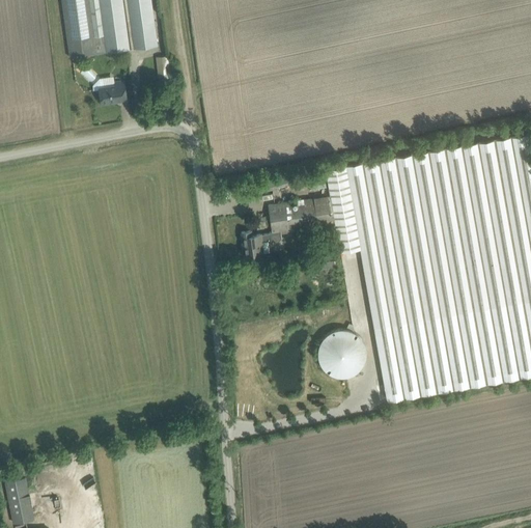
[(62,0),(71,60),(158,48),(150,0),(62,0)]
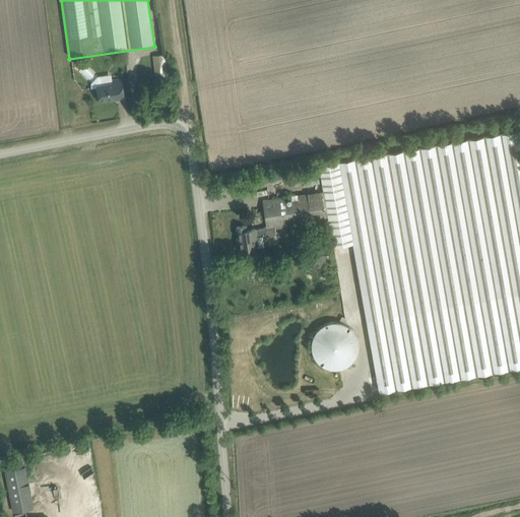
[(155,84),(168,83),(165,57),(152,59),(155,84)]
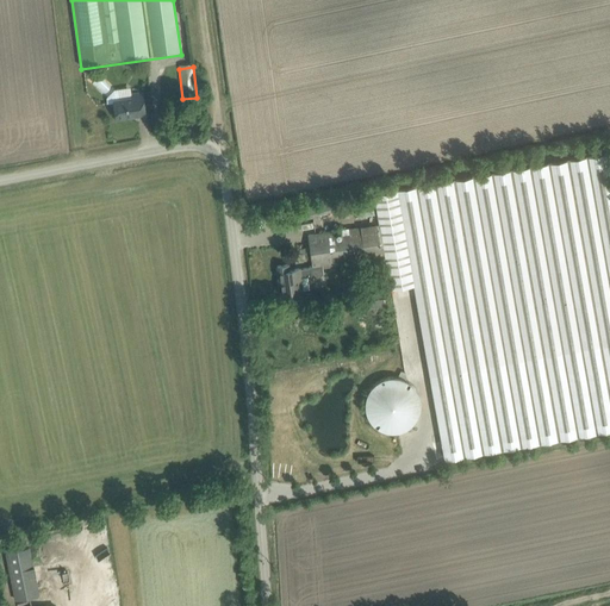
[(92,87),(104,99),(112,91),(100,79),(92,87)]
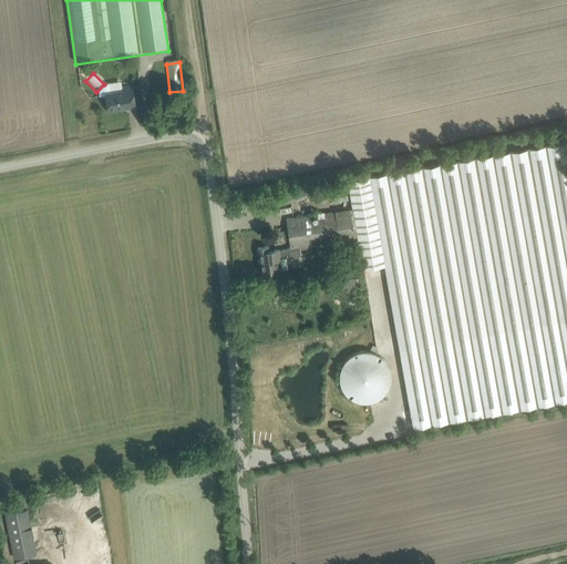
[(106,86),(99,93),(100,99),(106,98),(109,113),(136,110),(133,89),(123,90),(123,93),(111,95),(110,86),(106,86)]
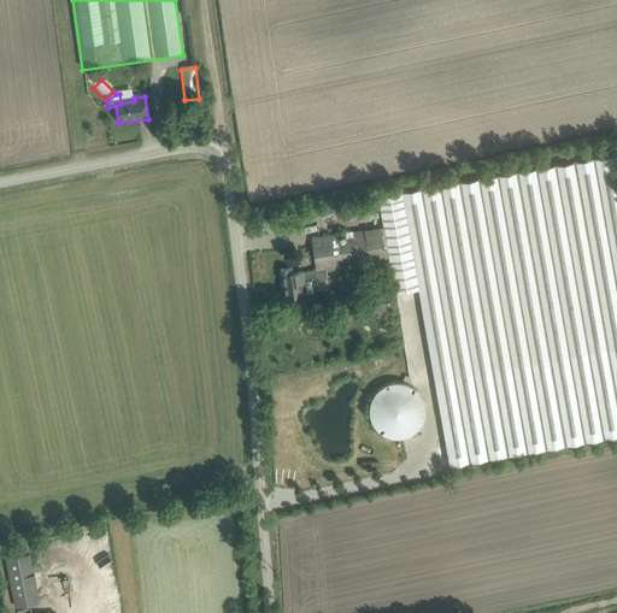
[(419,292),(447,451),(439,452),(441,470),(616,438),(616,165),(616,158),(401,196),(419,292)]
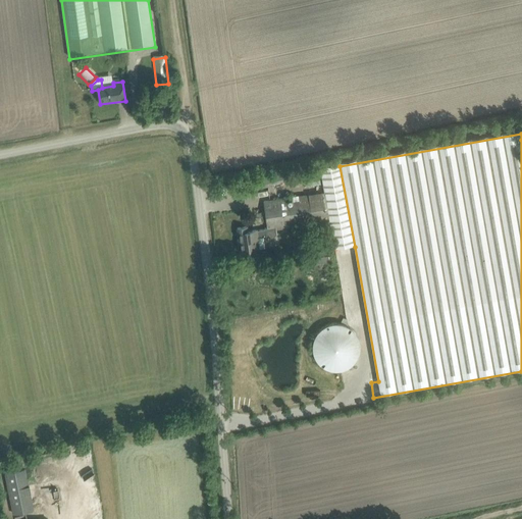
[(334,250),(355,247),(340,166),(320,169),(334,250)]
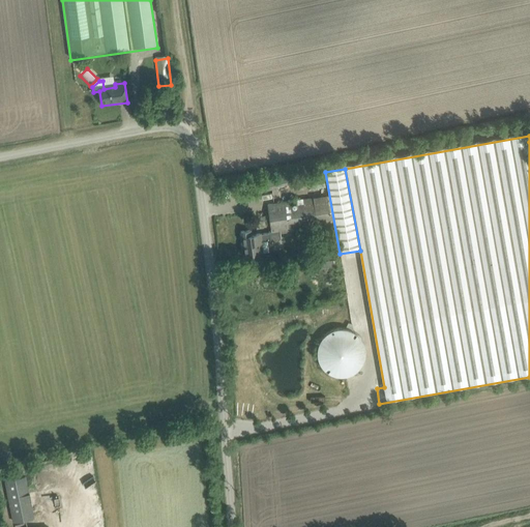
[(282,241),(281,235),(333,227),(329,199),(268,207),(272,234),(269,235),(269,236),(261,237),(260,236),(252,238),(251,233),(241,234),(244,258),(269,255),(268,243),(272,242),(274,244),(278,243),(280,241),(282,241)]
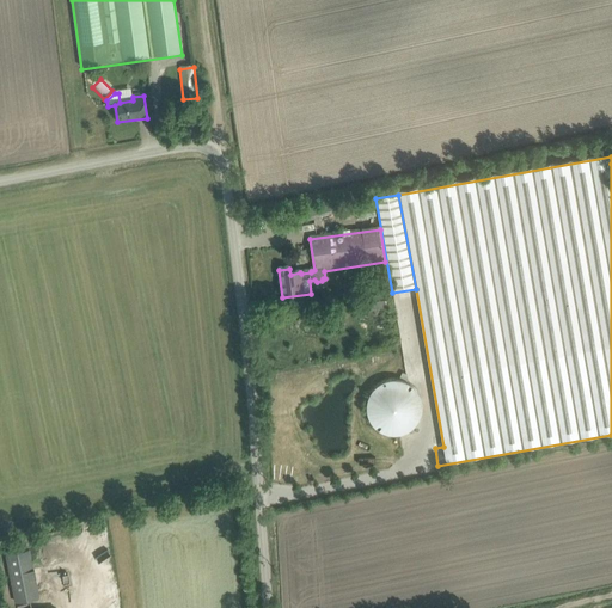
[(360,425),(410,438),(422,391),(373,379),(360,425)]
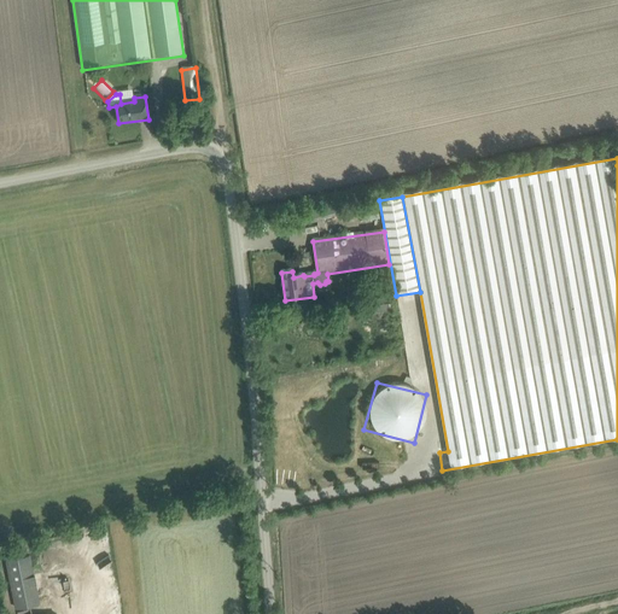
[(16,612),(41,607),(30,559),(6,563),(16,612)]
